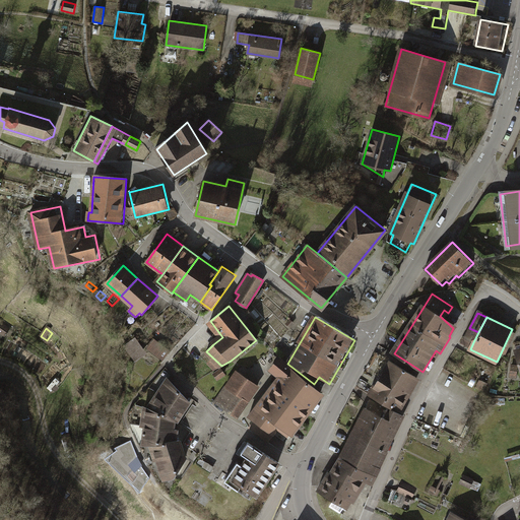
[(195,346),(202,338),(197,334),(190,342),(195,346)]
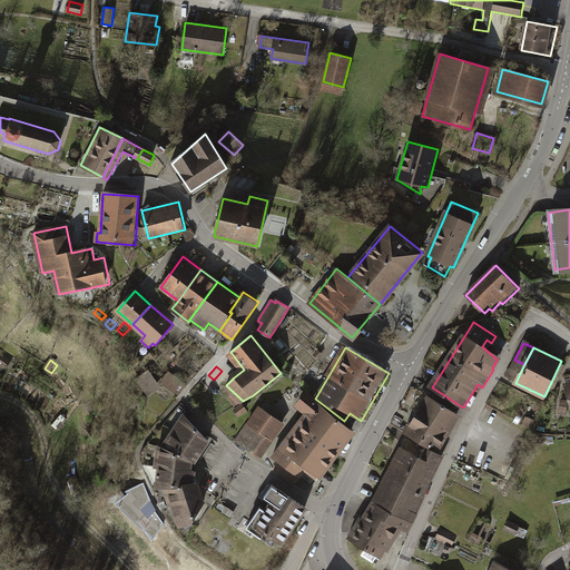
[(174,369),(163,382),(174,392),(186,377),(174,369)]
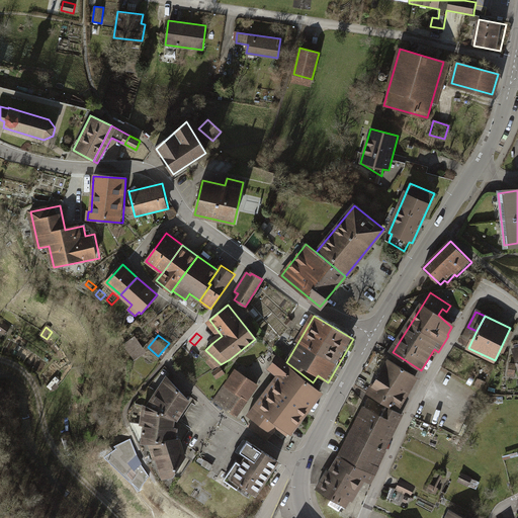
[(459,342),(468,348),(471,341),(462,336),(459,342)]
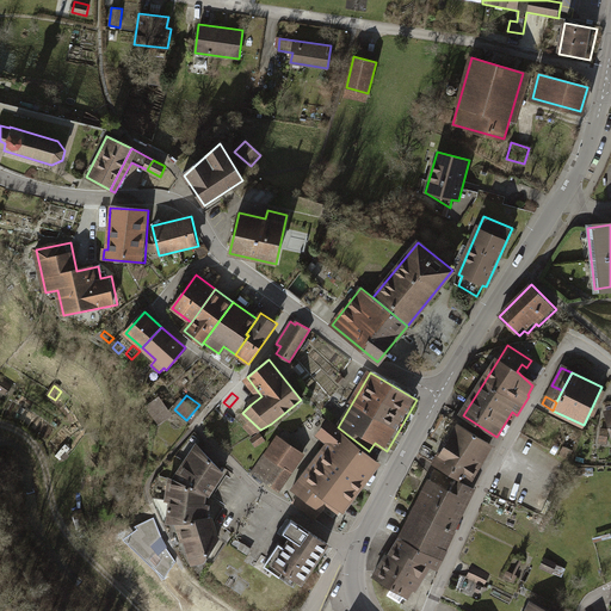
[(73,397),(68,405),(78,412),(84,406),(73,397)]
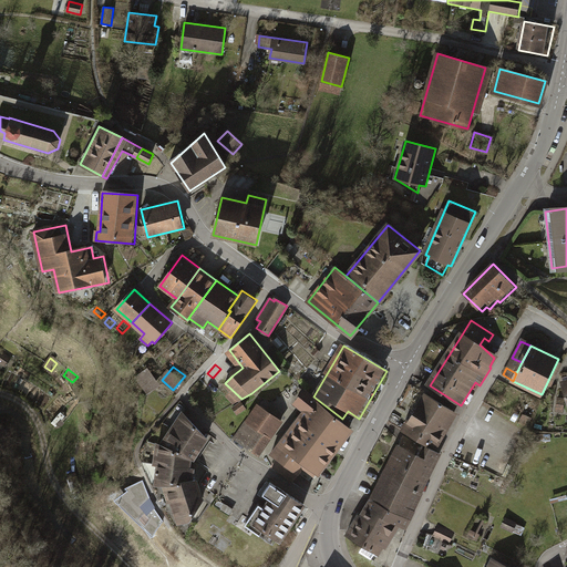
[(136,378),(150,395),(162,387),(150,369),(136,378)]
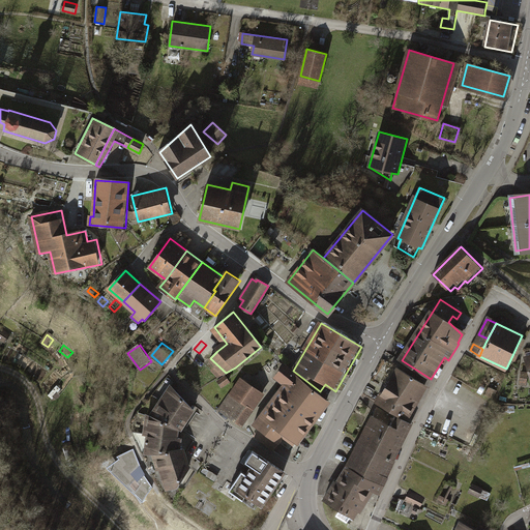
[(298,444),(331,402),(285,366),(276,376),(290,386),(267,416),(263,413),(254,425),(260,430),(255,437),(273,451),(286,435),(298,444)]
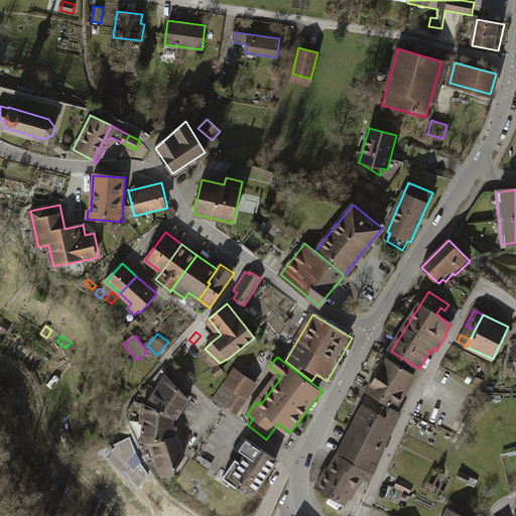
[(399,407),(416,376),(387,359),(366,392),(389,405),(391,402),(399,407)]
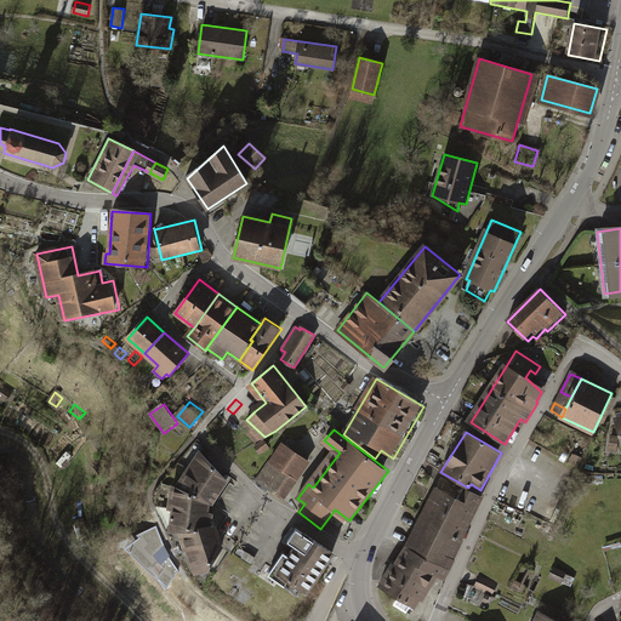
[(260,453),(268,448),(263,442),(256,448),(260,453)]
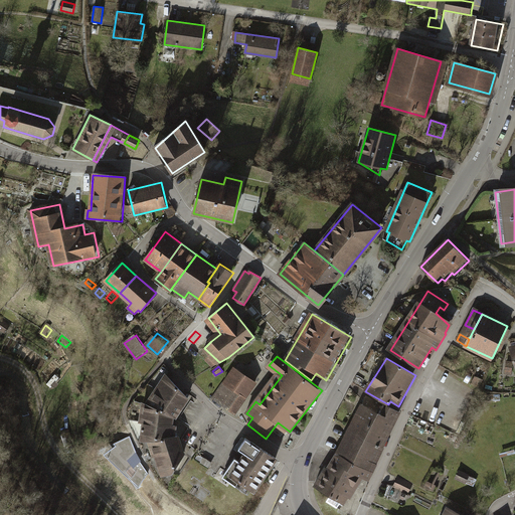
[(237,414),(259,383),(235,368),(214,399),(237,414)]
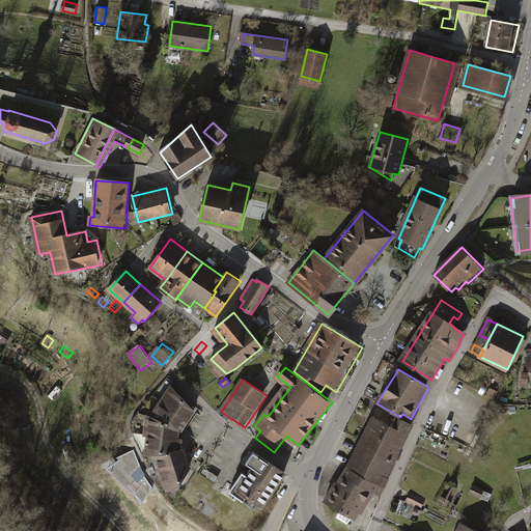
[(189,421),(196,410),(172,386),(161,402),(189,421)]
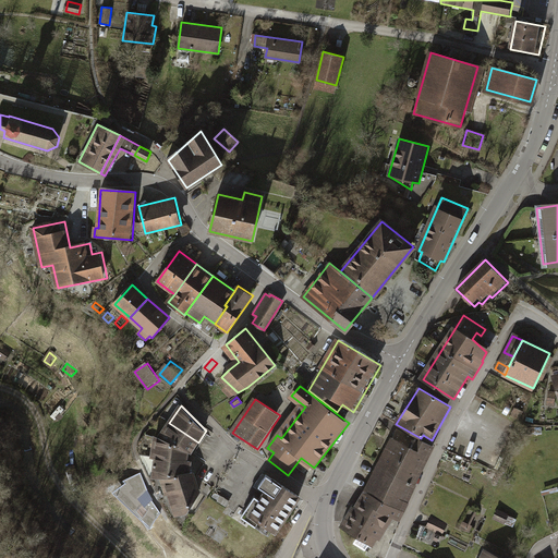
[(523,412),(516,408),(511,416),(520,420),(523,412)]
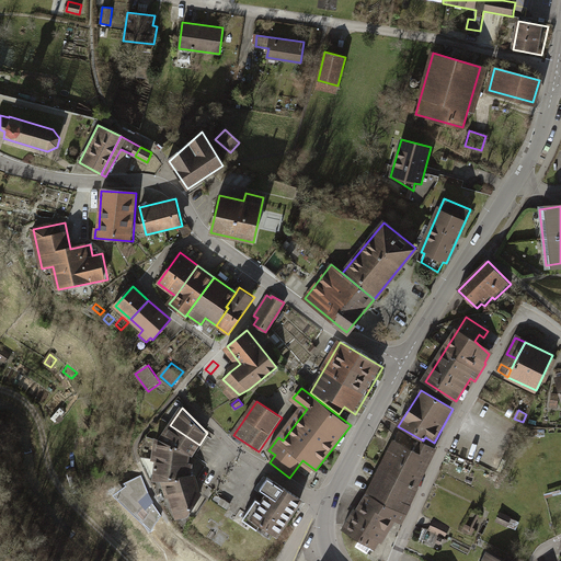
[(194,454),(199,445),(170,425),(160,441),(190,453),(194,454)]
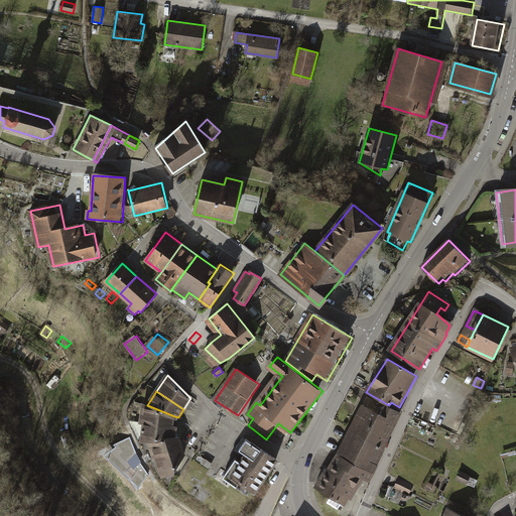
[(368,398),(344,447),(378,464),(385,449),(382,447),(399,413),(391,409),(390,412),(386,410),(383,415),(378,412),(382,405),(368,398)]
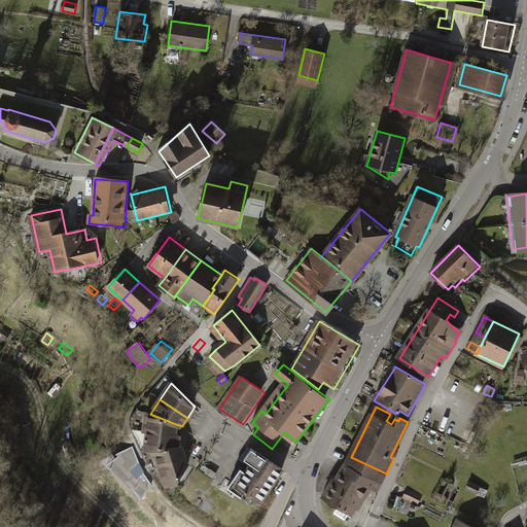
[(177,434),(178,425),(150,414),(146,412),(143,431),(148,432),(177,434)]
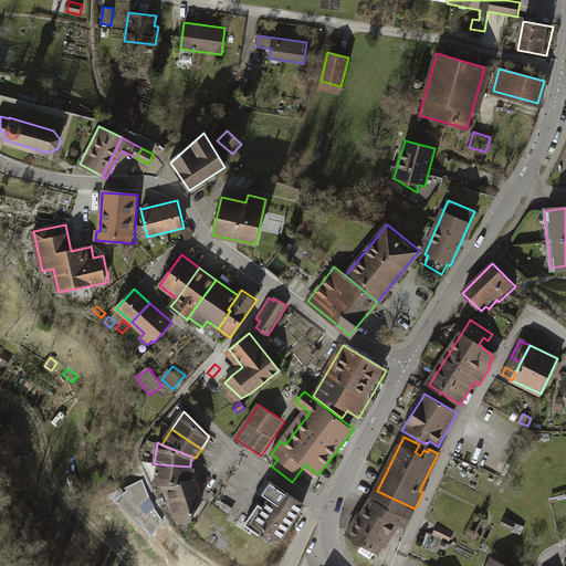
[(190,467),(159,464),(156,484),(164,483),(194,480),(195,468),(190,467)]
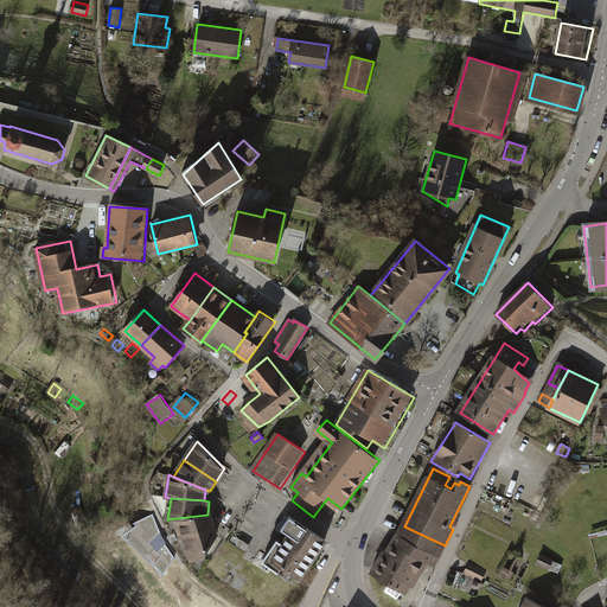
[(153,515),(135,523),(138,525),(123,535),(164,575),(174,558),(164,542),(153,515)]
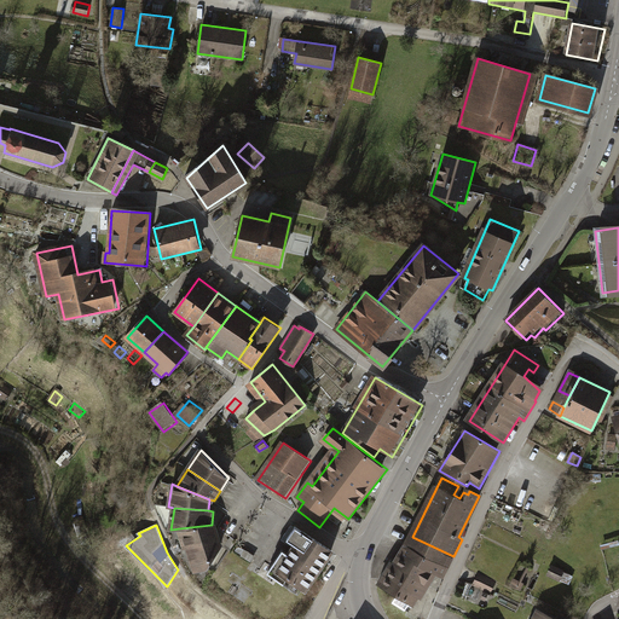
[(217,525),(212,525),(179,528),(185,549),(187,548),(220,537),(217,525)]
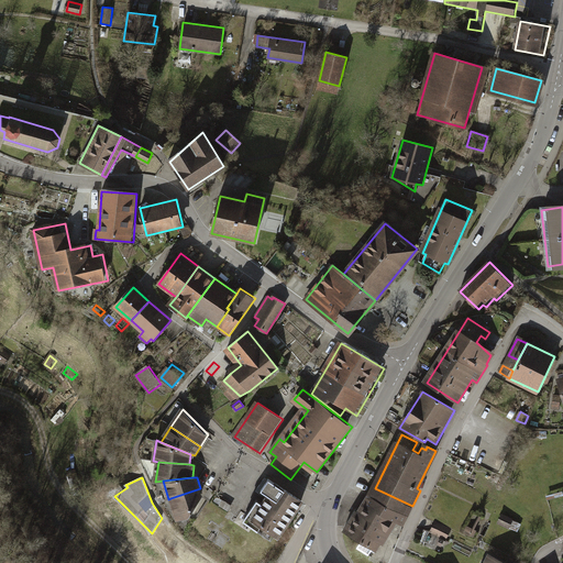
[(257,501),(243,521),(257,531),(261,528),(277,539),(302,503),(268,479),(261,492),(267,496),(261,504),(257,501)]
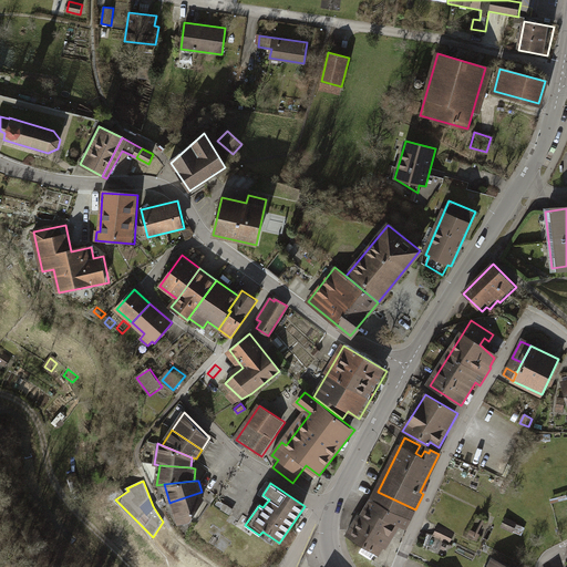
[(205,498),(202,492),(172,502),(179,524),(193,519),(205,498)]
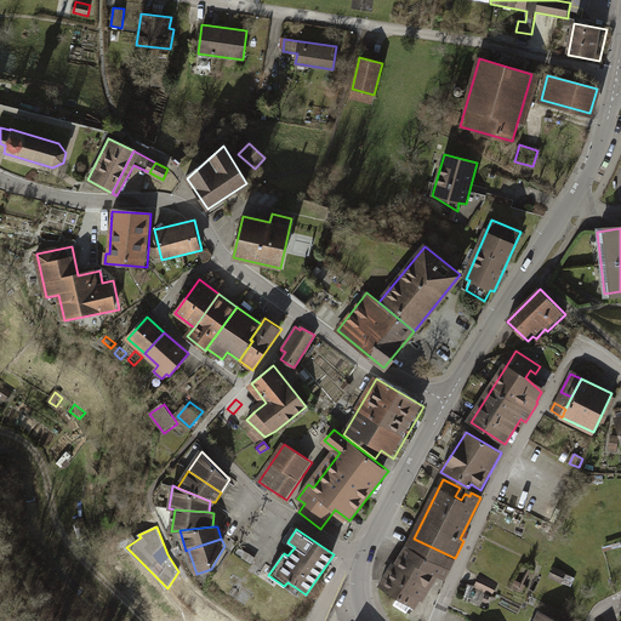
[(455,558),(414,539),(409,550),(448,568),(450,569),(455,558)]
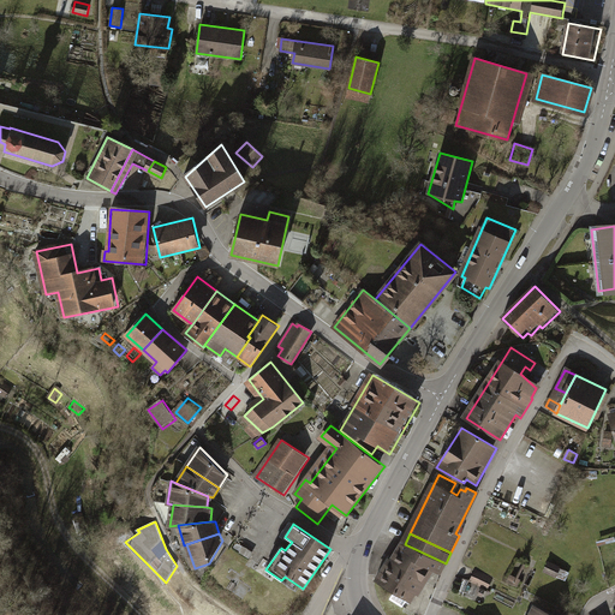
[(439,573),(443,562),(405,544),(394,562),(389,560),(376,580),(411,602),(430,568),(439,573)]
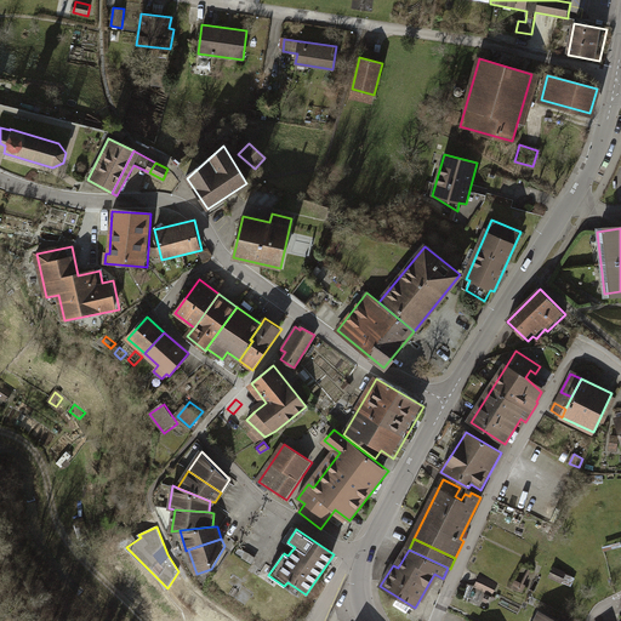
[(567,573),(554,568),(550,577),(562,582),(567,573)]
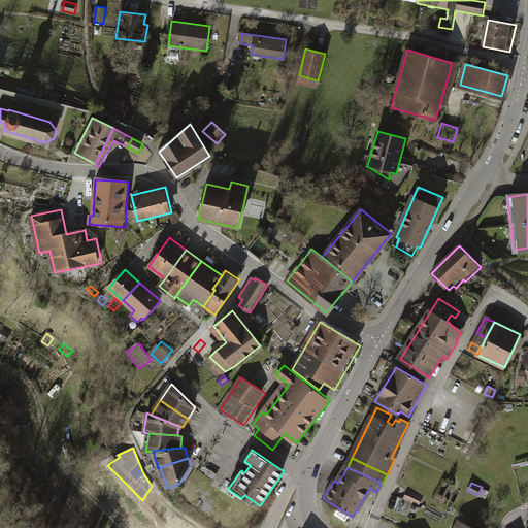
[(424,496),(408,489),(403,499),(419,506),(424,496)]
